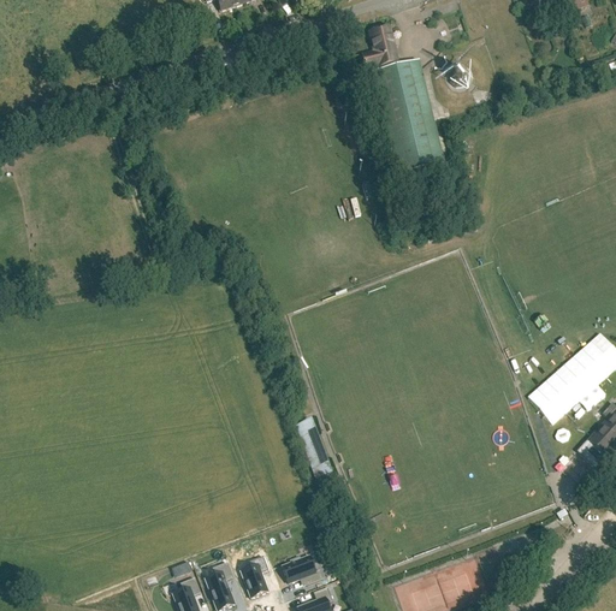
[(236,5),(234,0),(206,0),(217,0),(220,10),(236,5)]
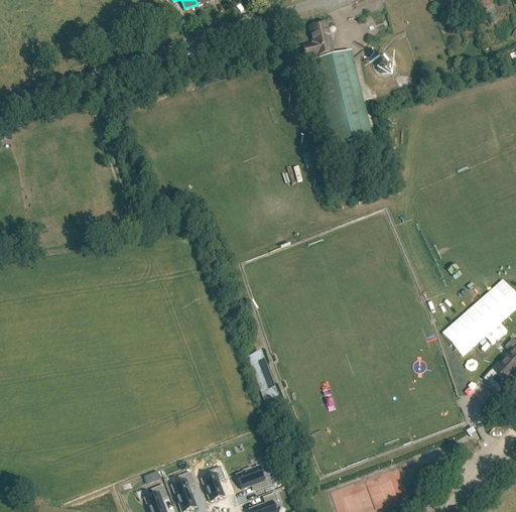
[(447,0),(450,8),(467,2),(466,0),(447,0)]
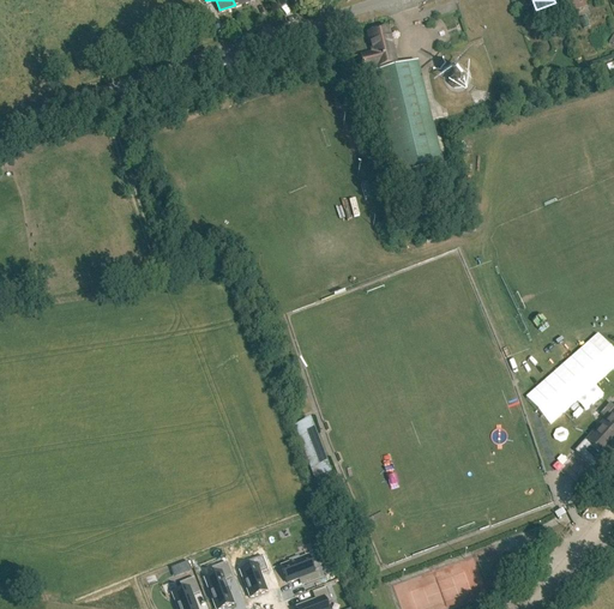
[(567,10),(587,4),(585,0),(564,0),(567,10)]
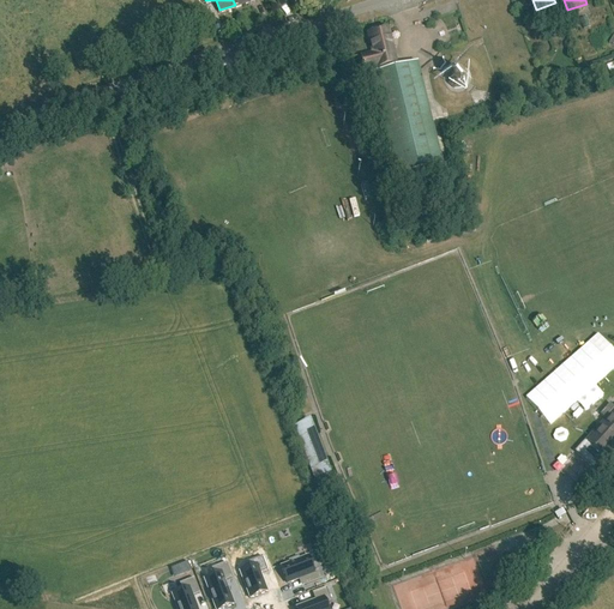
[(397,65),(393,52),(395,52),(387,24),(368,29),(373,48),(359,52),(362,67),(377,64),(378,67),(371,70),(396,174),(443,162),(417,59),(416,59),(416,60),(397,65)]
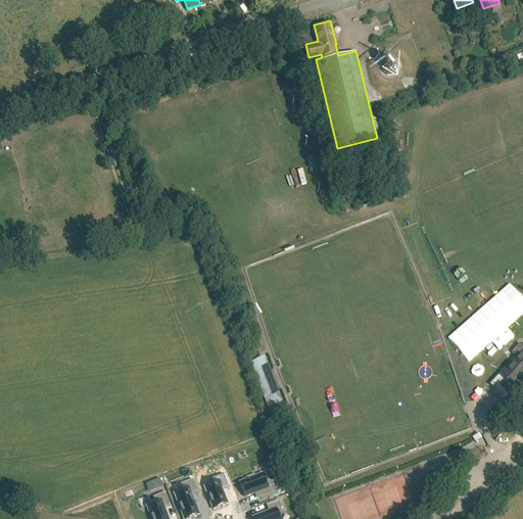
[(387,74),(393,74),(398,68),(398,62),(394,57),(387,57),(382,62),(382,68),(387,74)]
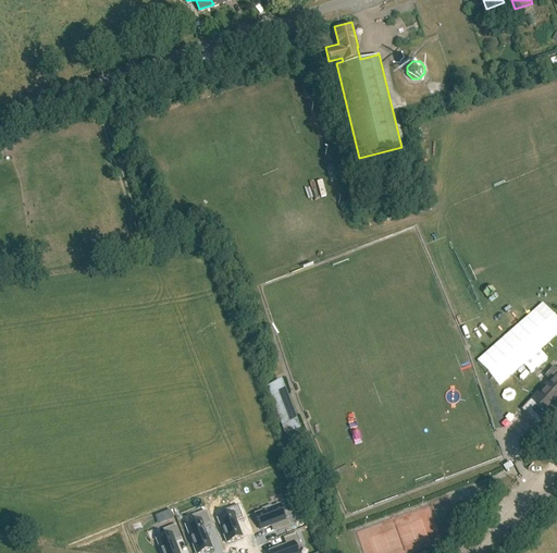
[(539,421),(556,401),(556,369),(522,407),(539,421)]
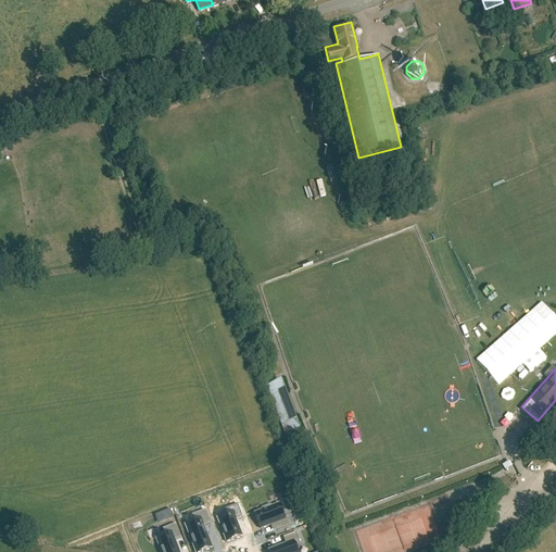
[(302,427),(285,373),(269,378),(288,433),(302,427)]
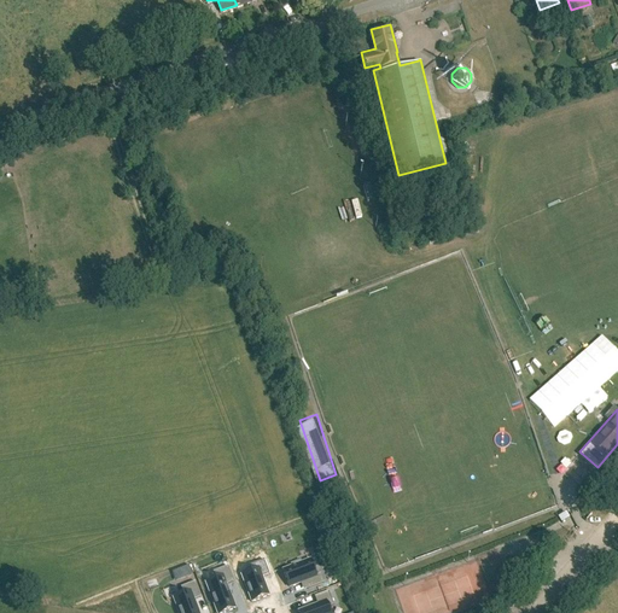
[(564,509),(558,513),(561,519),(567,515),(564,509)]
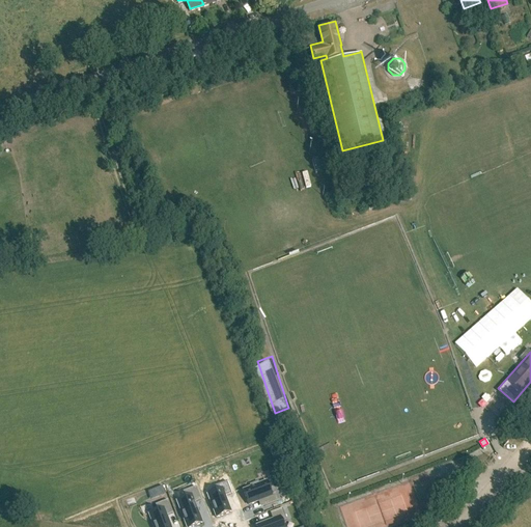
[(277,481),(284,478),(281,469),(273,472),(277,481)]
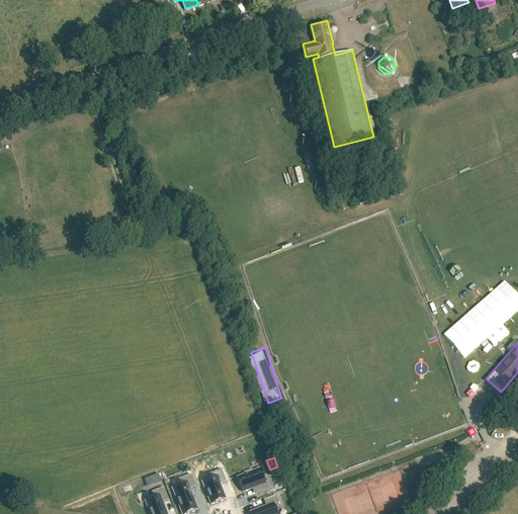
[(210,502),(226,497),(220,481),(226,479),(221,466),(208,472),(210,477),(202,480),(210,502)]
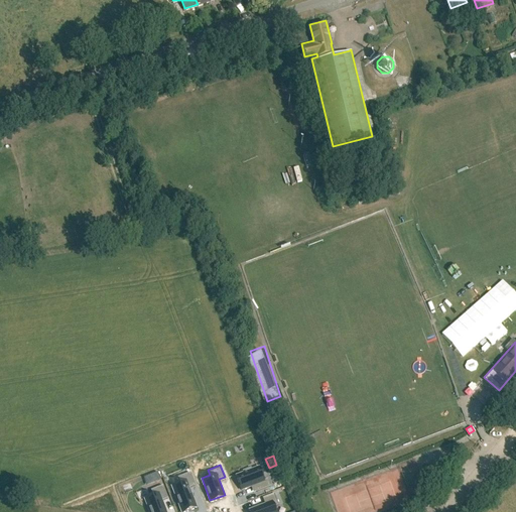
[(268,477),(263,479),(258,465),(251,468),(251,466),(243,469),(244,471),(236,474),(242,488),(255,483),(257,489),(270,484),(268,477)]
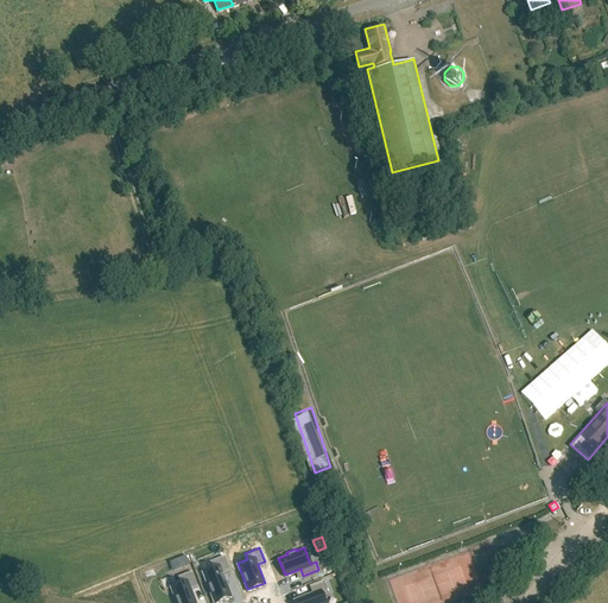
[(173,567),(189,562),(185,553),(170,559),(173,567)]
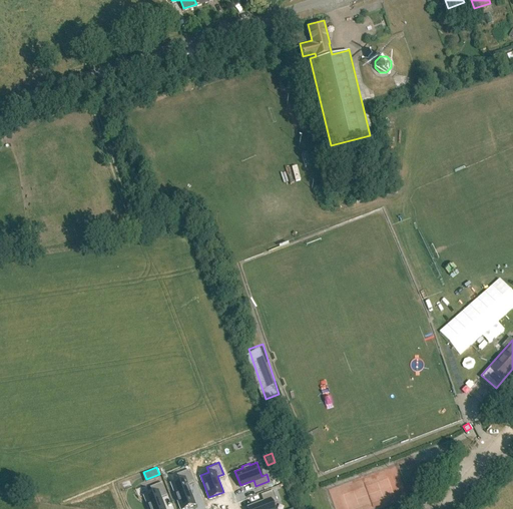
[(187,482),(193,480),(189,468),(177,472),(179,478),(170,481),(180,508),(195,502),(187,482)]
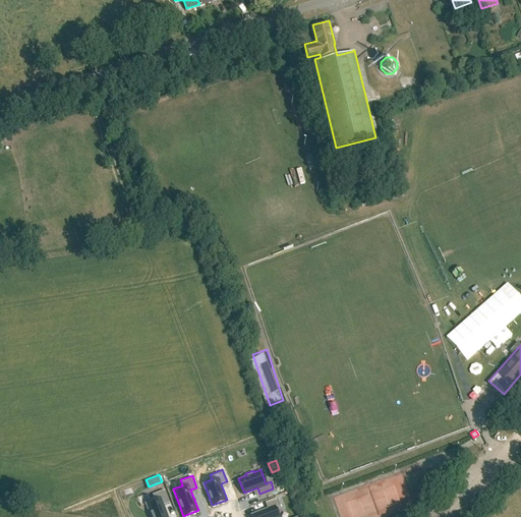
[(147,502),(152,516),(168,516),(164,503),(169,501),(165,487),(153,493),(155,499),(147,502)]
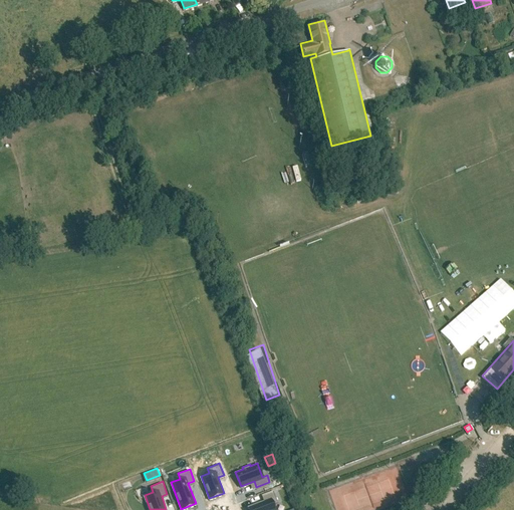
[(273,490),(261,494),(264,500),(248,506),(249,509),(275,509),(272,502),(277,501),(273,490)]
